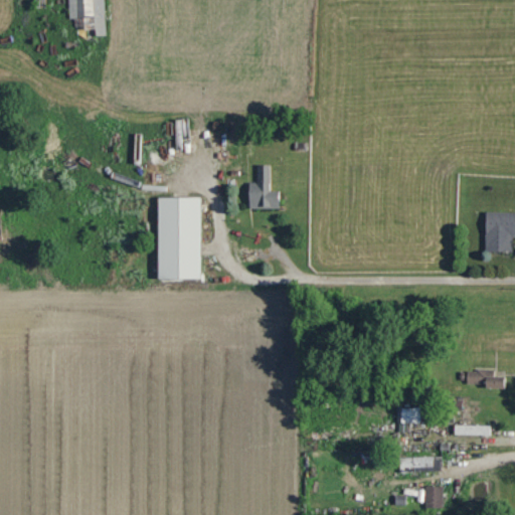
[(104,0),(71,0),(73,35),(105,34),(104,0)]
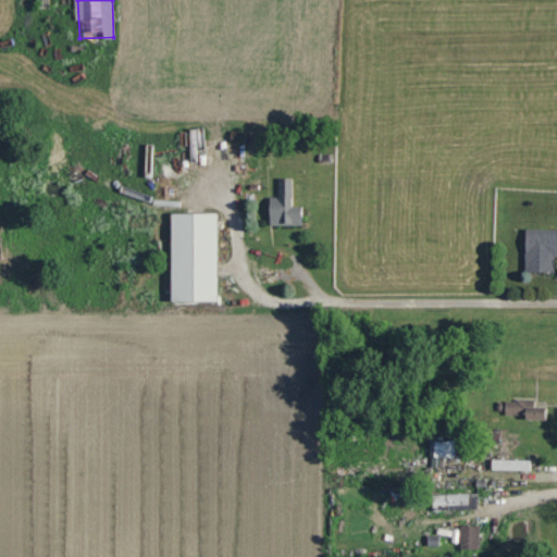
[(292,178),(279,178),(279,198),(269,198),(269,225),(302,225),(302,208),(292,208),(292,178)]
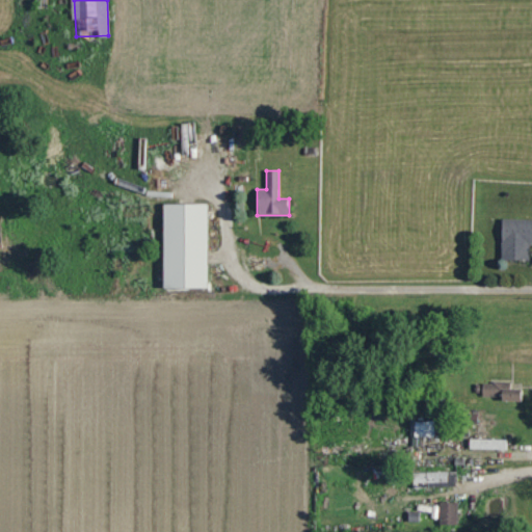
[(163,289),(208,289),(208,204),(163,204),(163,289)]
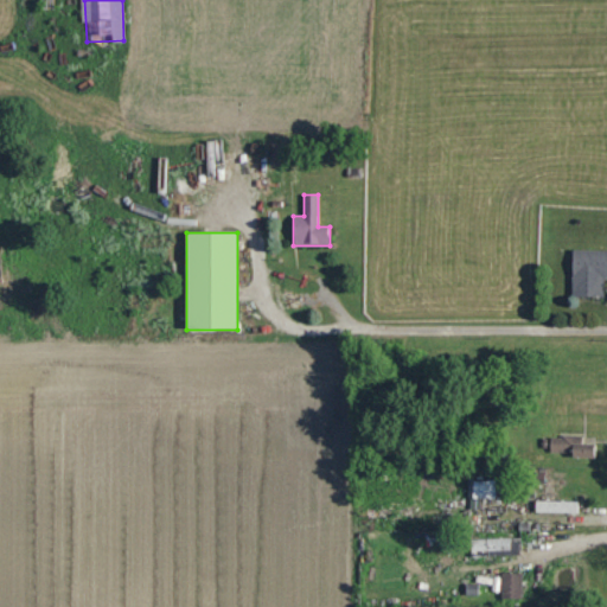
[(585,436),(550,436),(550,454),(594,454),(594,441),(585,441),(585,436)]
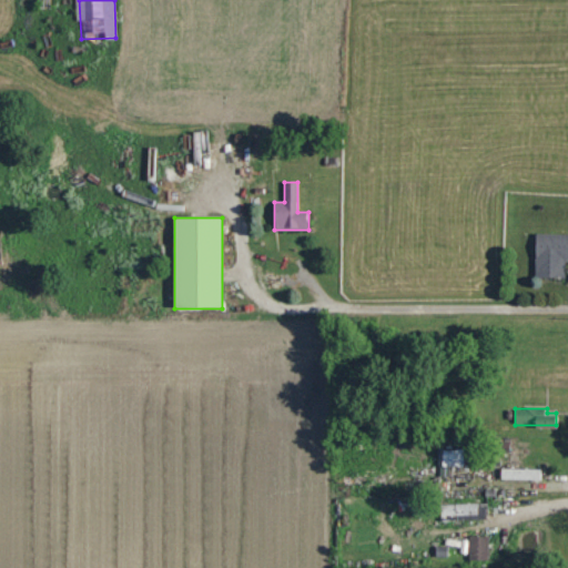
[(456,435),(473,435),(473,424),(456,424),(456,435)]
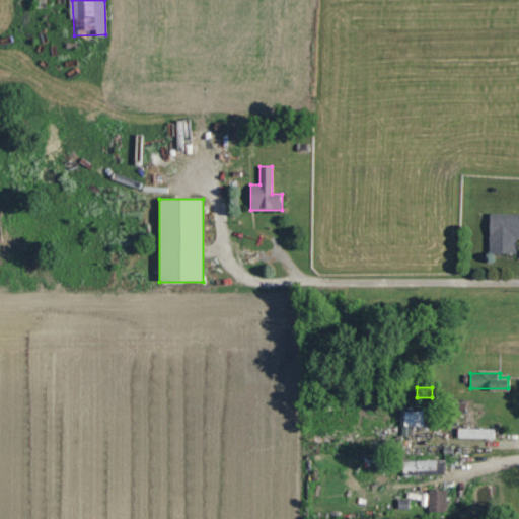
[(400,426),(425,426),(425,409),(400,409),(400,426)]
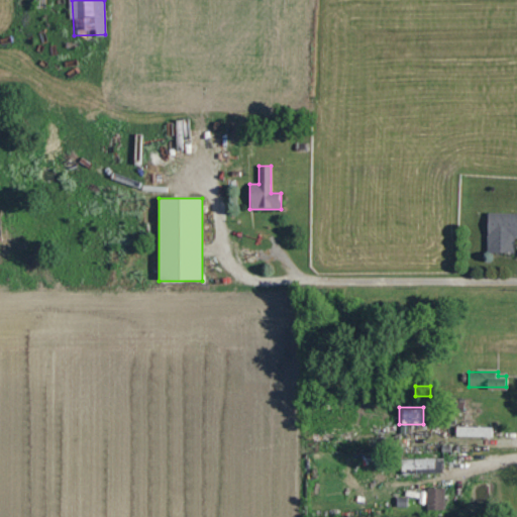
[(493,427),(456,427),(456,437),(493,437),(493,427)]
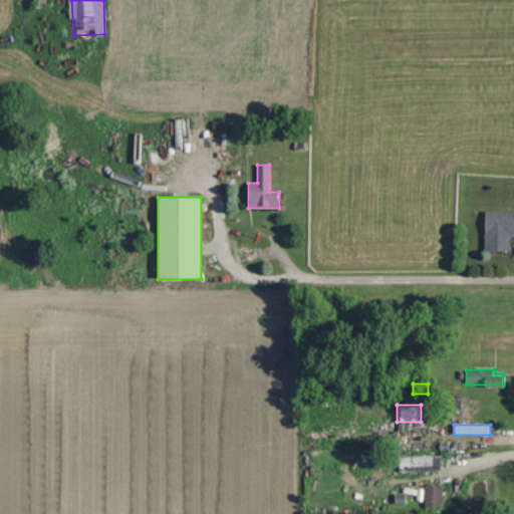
[(400,457),(400,469),(441,469),(441,457),(400,457)]
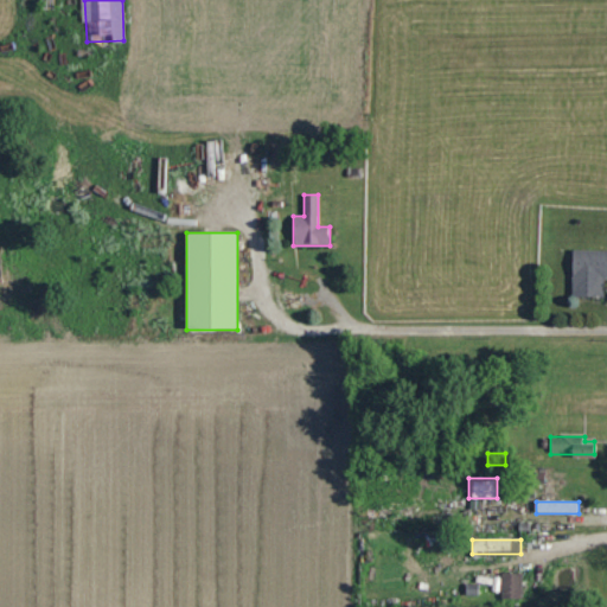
[(523,574),(503,574),(503,600),(523,600),(523,574)]
